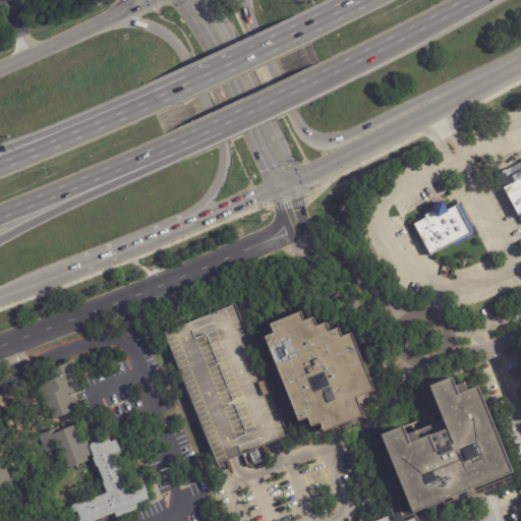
[(520,219),(498,175),(504,172),(503,170),(507,168),(508,169),(520,162),(520,219)]
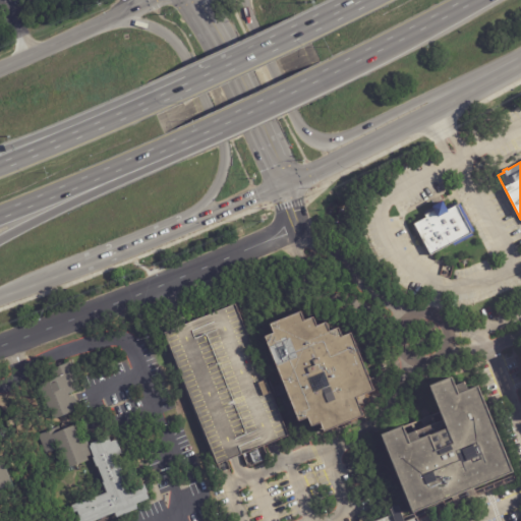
[(457,205),(471,232),(470,233),(472,236),(453,245),(452,243),(429,255),(413,224),(425,217),(423,213),(432,208),(431,206),(443,199),(447,210),(457,205)]
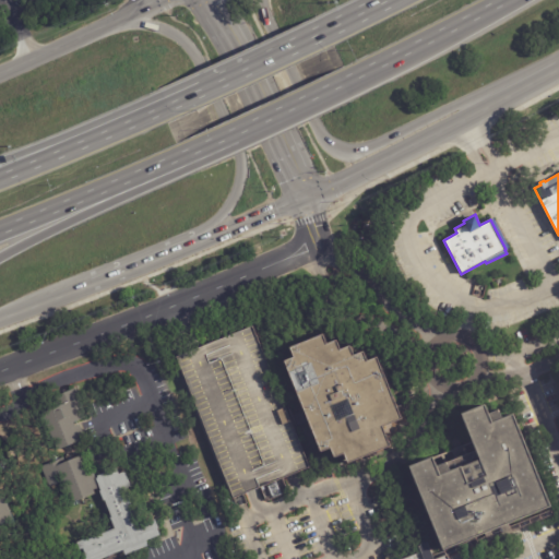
[(178,357),(232,499),(309,467),(253,325),(178,357)]
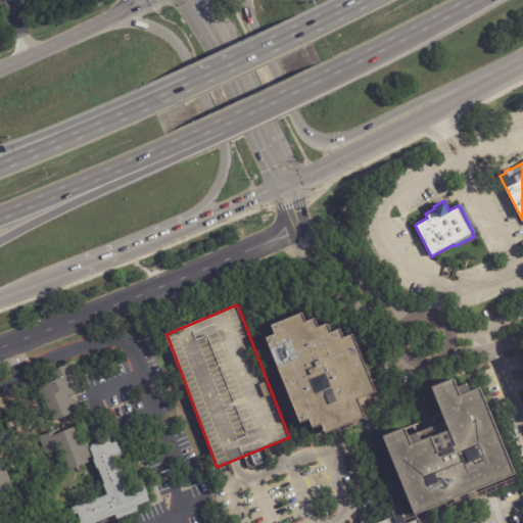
[(341,427),(326,433),(323,423),(314,427),(310,418),(300,422),(266,336),(275,333),(271,324),(302,311),(306,320),(315,317),(319,326),(328,322),(332,331),(340,327),(344,336),(353,332),(377,390),(358,398),(366,417),(341,427)]
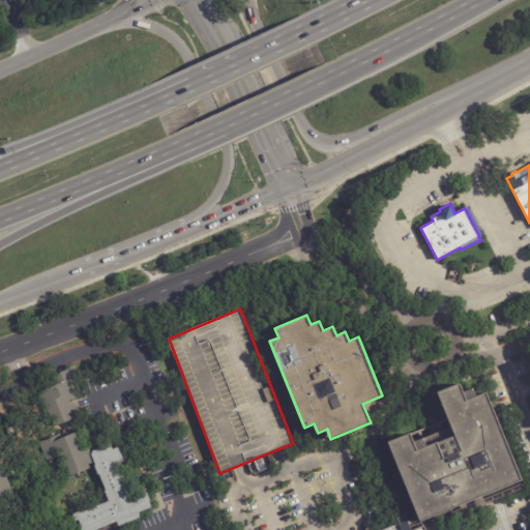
[(80,387),(83,395),(72,401),(80,417),(55,428),(39,391),(53,386),(50,378),(72,369),(80,387)]
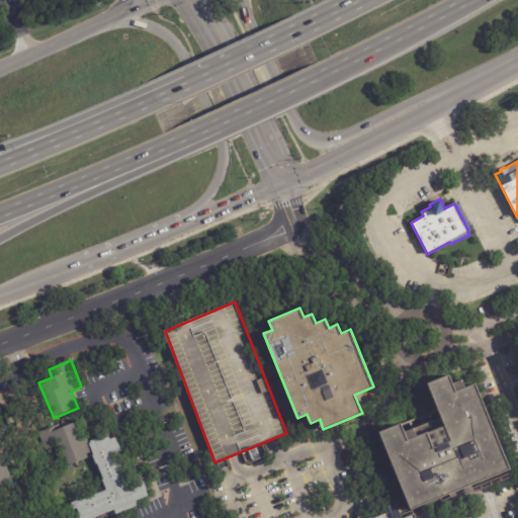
[(483,404),(509,470),(409,511),(377,433),(400,424),(403,433),(412,429),(413,429),(440,418),(427,383),(448,375),(452,383),(461,379),(464,387),(475,383),(483,404)]
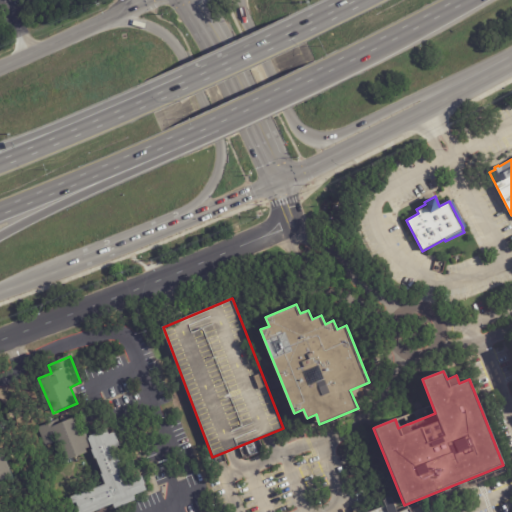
[(121,446),(115,448),(128,481),(143,476),(146,484),(145,484),(147,490),(134,495),(135,498),(135,500),(115,508),(113,504),(92,511),(77,511),(76,509),(78,508),(76,502),(73,503),(71,497),(79,494),(79,495),(105,484),(101,475),(102,474),(96,458),(95,458),(91,450),(92,449),(91,446),(86,448),(87,452),(53,465),(38,428),(56,421),(57,424),(74,418),(80,435),(86,433),(88,439),(90,438),(89,436),(95,433),(96,435),(101,433),(100,431),(107,429),(109,434),(115,432),(121,446)]
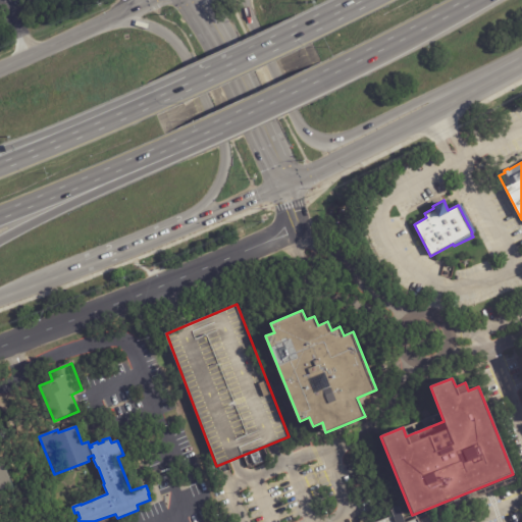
[(0,489),(0,462),(4,461),(12,485),(0,489)]
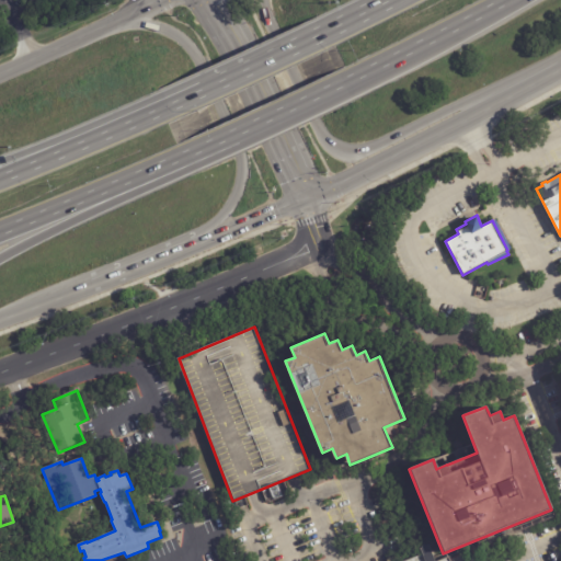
[(451,559),(451,560),(408,560),(424,554),(422,549),(425,544),(430,546),(436,560),(439,560),(450,557),(451,559)]
